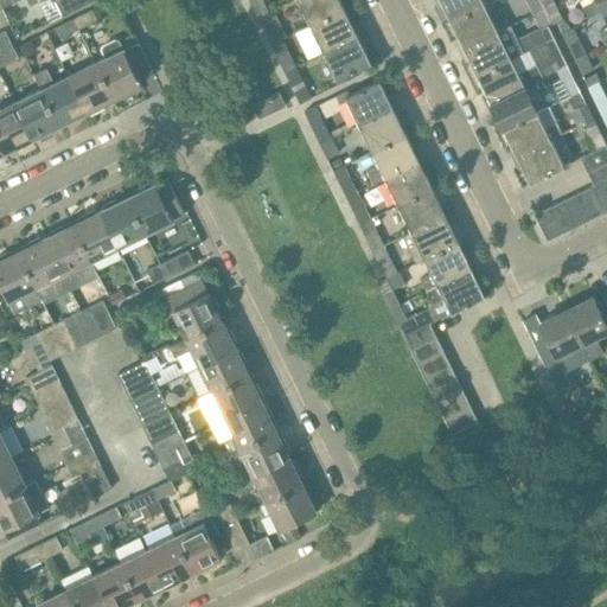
[(56,0),(64,16),(95,0),(56,0)]
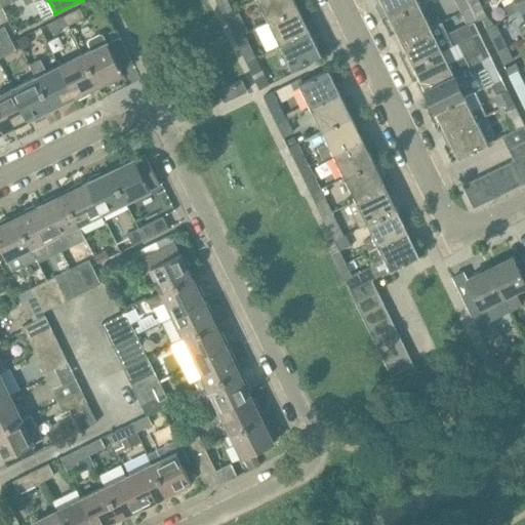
[(224,14),(233,10),(227,0),(220,0),(217,2),(224,14)]
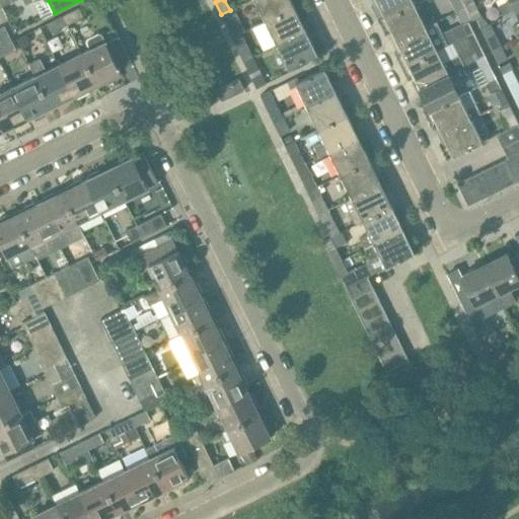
[(254,0),(266,21),(294,7),(290,0),(254,0)]
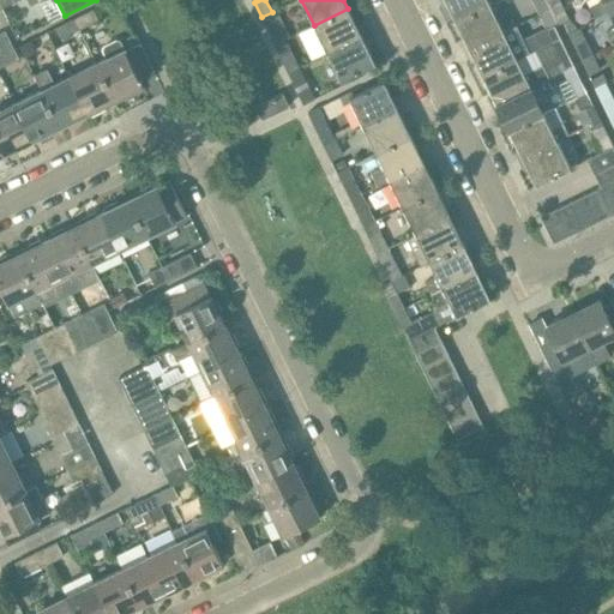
[(445,0),(456,22),(491,5),(487,0),(445,0)]
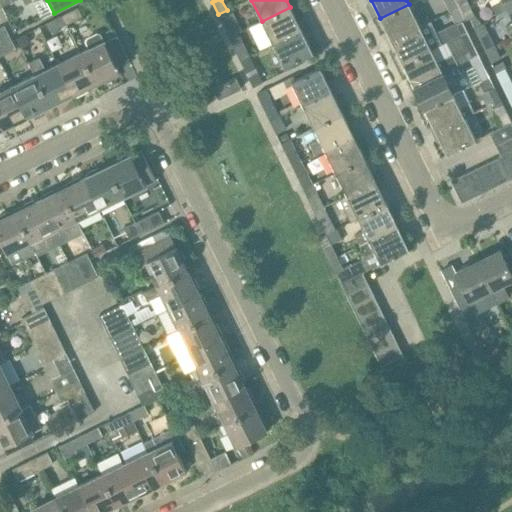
[(443,0),(449,12),(461,6),(457,0),(443,0)]
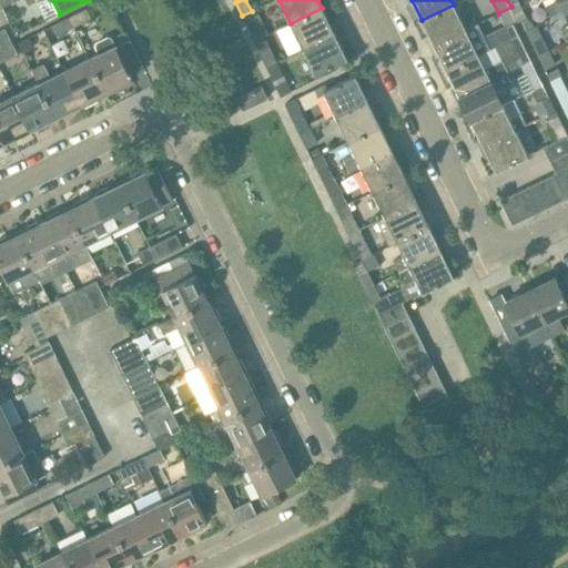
[(519,2),(511,7),(518,21),(527,17),(519,2)]
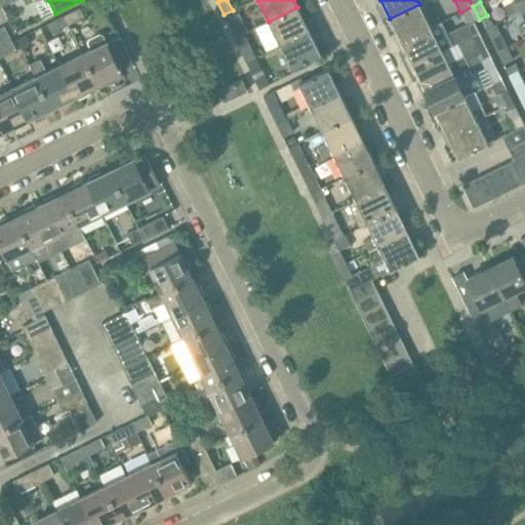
[(431,27),(419,4),(390,18),(401,41),(431,27)]
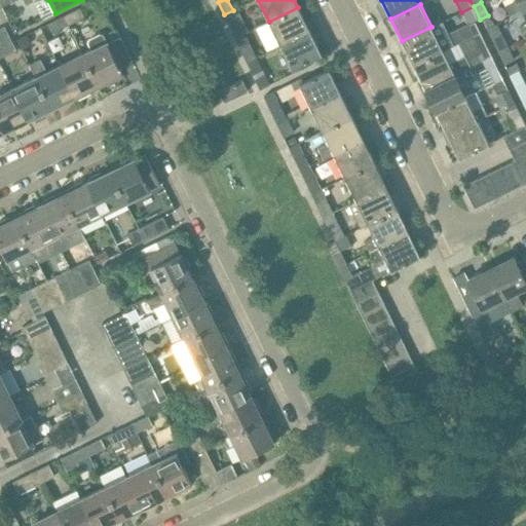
[(480,20),(474,6),(461,12),(468,26),(480,20)]
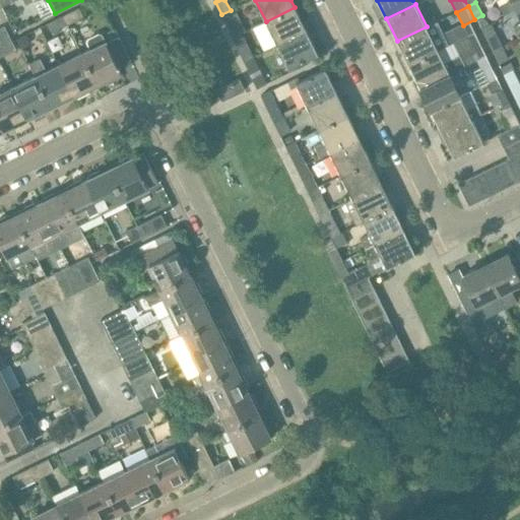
[(295,7),(266,21),(277,44),(306,29),(295,7)]
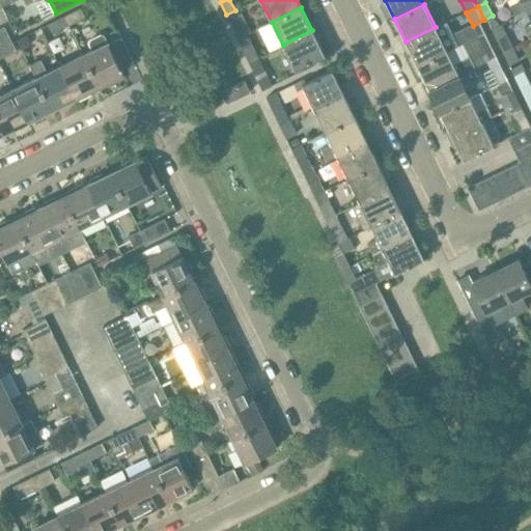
[(70,24),(74,32),(78,30),(74,22),(85,17),(82,8),(65,16),(70,24)]
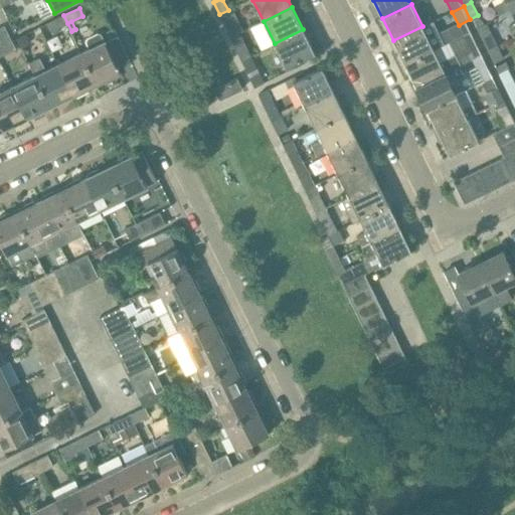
[(228,10),(219,14),(230,37),(239,32),(243,30),(237,19),(233,21),(228,10)]
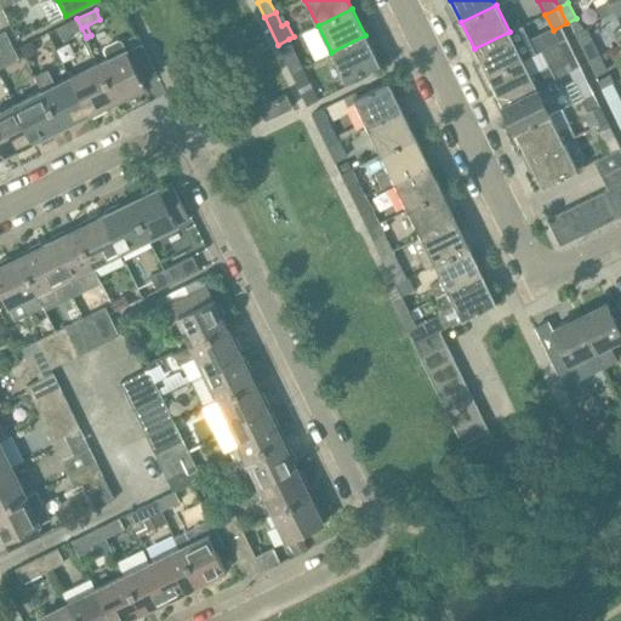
[(81,28),(77,18),(57,29),(62,38),(81,28)]
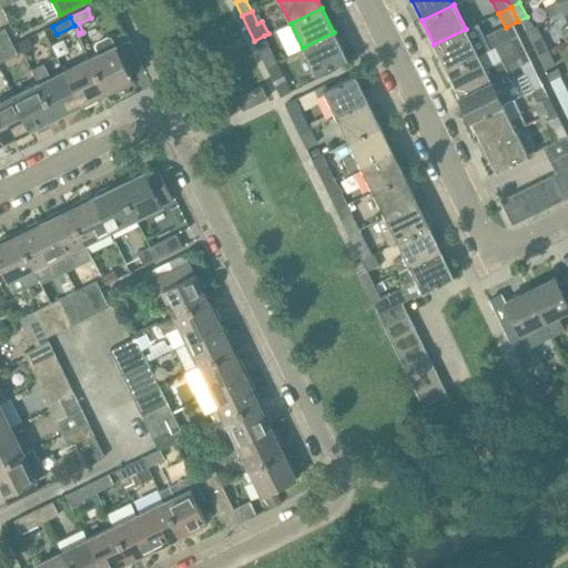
[(434,44),(446,70),(478,54),(490,48),(478,23),(466,29),(434,44)]
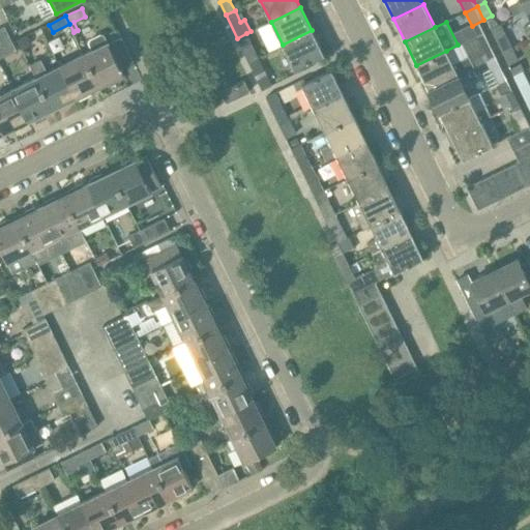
[(502,52),(512,47),(501,23),(491,28),(502,52)]
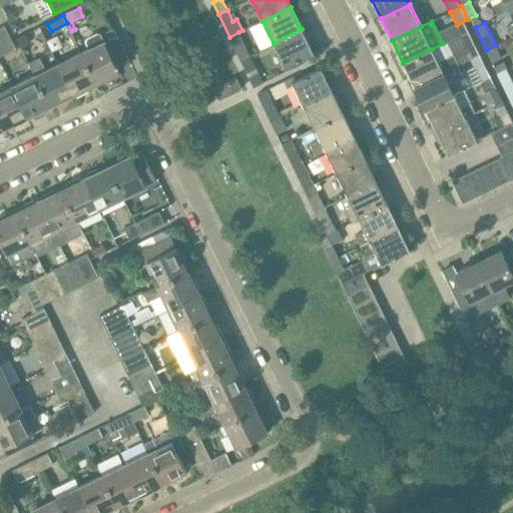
[(4,26),(0,27),(0,44),(4,54),(16,48),(4,26)]
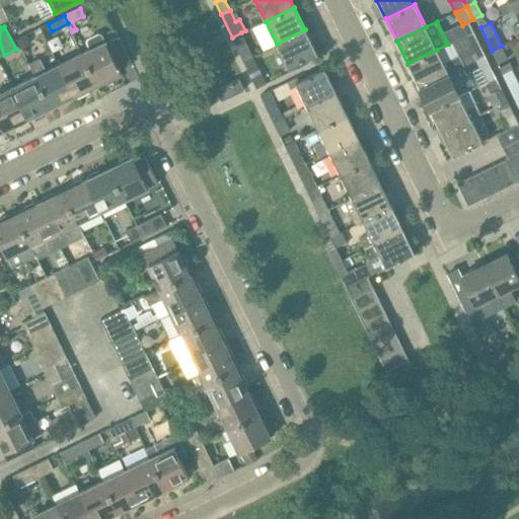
[(317,54),(305,29),(277,44),(287,66),(288,68),(317,54)]
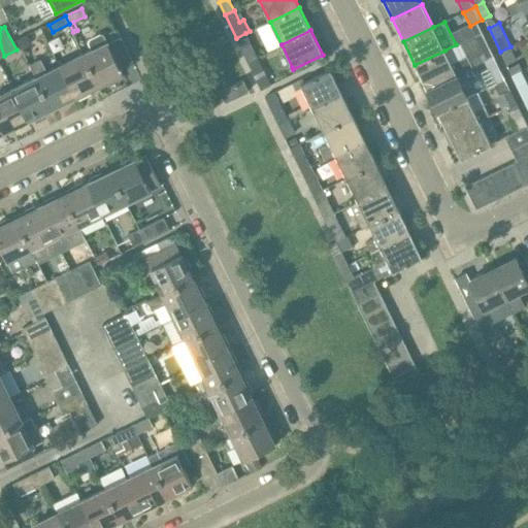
[(444,51),(415,65),(427,89),(456,74),(484,61),(494,56),(482,32),(461,42),(466,55),(451,63),(444,51)]
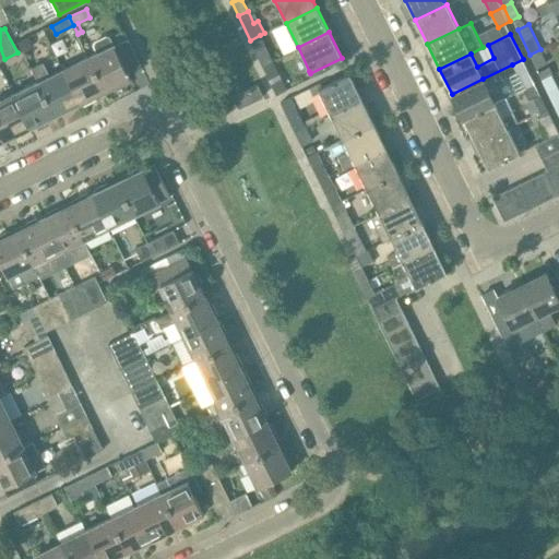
[(260,35),(250,40),(262,64),(272,60),(265,47),(260,35)]
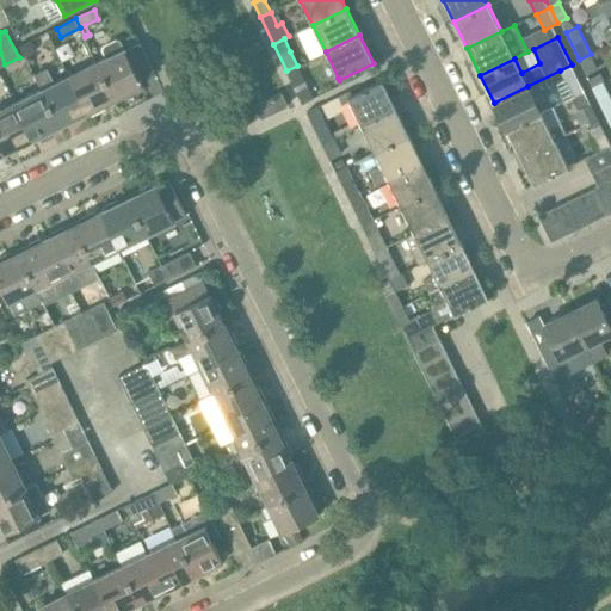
[(116,39),(104,45),(103,49),(106,59),(98,62),(116,99),(127,93),(128,96),(139,91),(137,88),(143,85),(140,80),(154,73),(140,42),(124,49),(121,42),(116,39)]
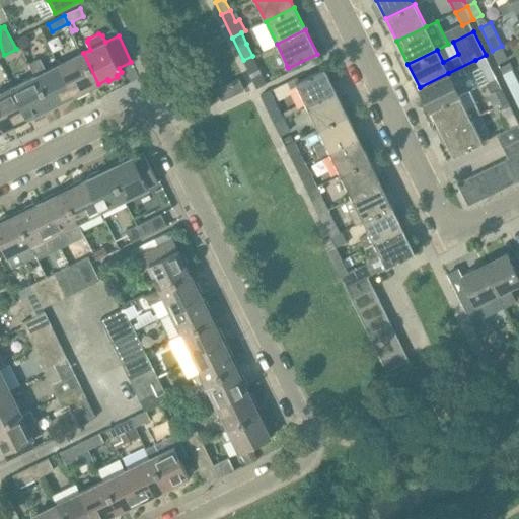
[(30,41),(26,34),(18,39),(23,48),(28,46),(30,41)]
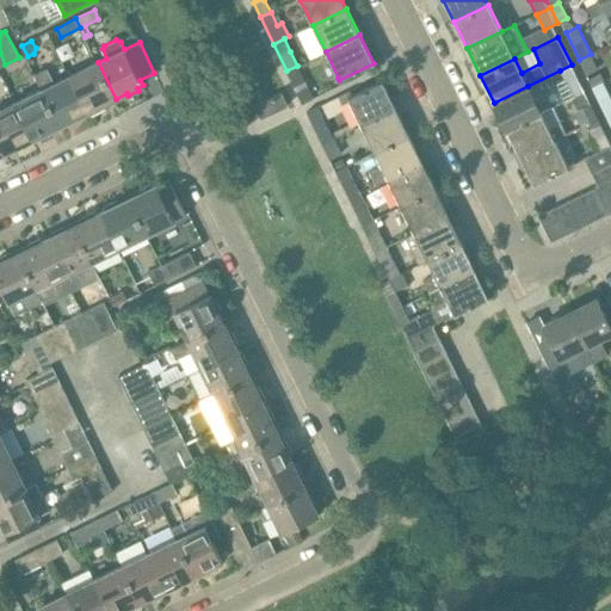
[(598,69),(591,54),(579,60),(586,74),(598,69)]
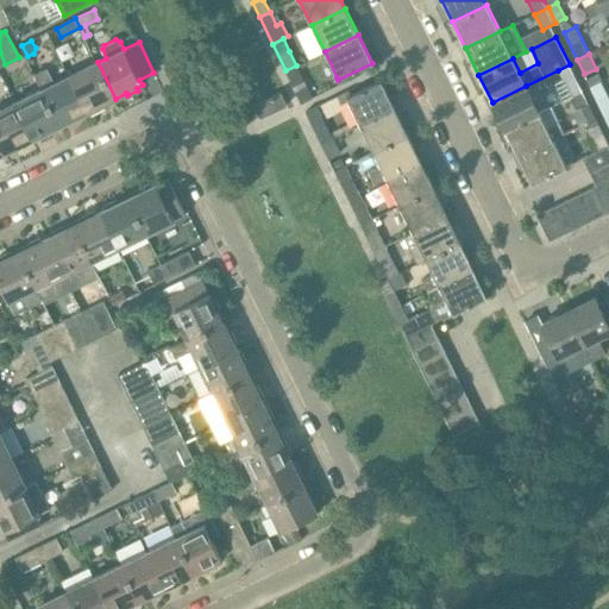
[(98,62),(70,76),(88,112),(94,110),(95,112),(106,106),(105,104),(115,99),(98,62)]
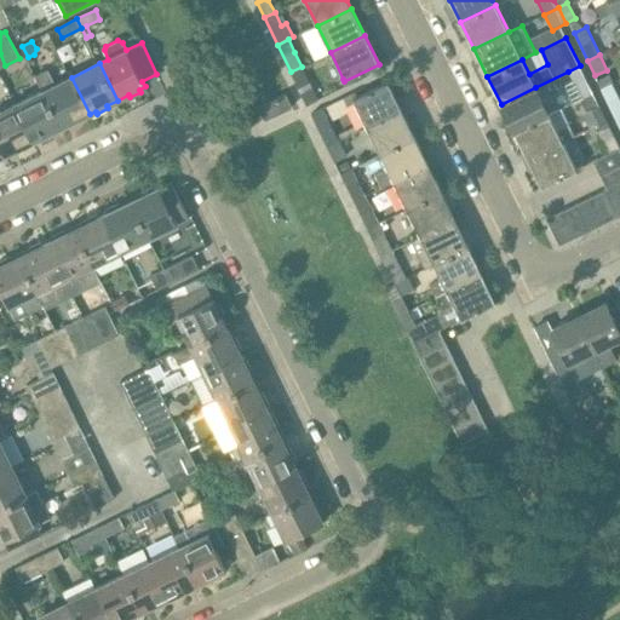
[(592,92),(580,65),(568,72),(573,80),(564,85),(572,102),(580,98),(592,92)]
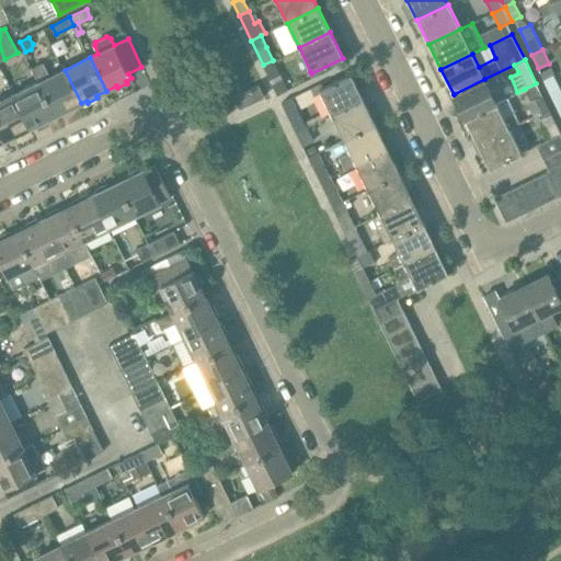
[(273,60),(263,65),(271,81),(281,76),(273,60)]
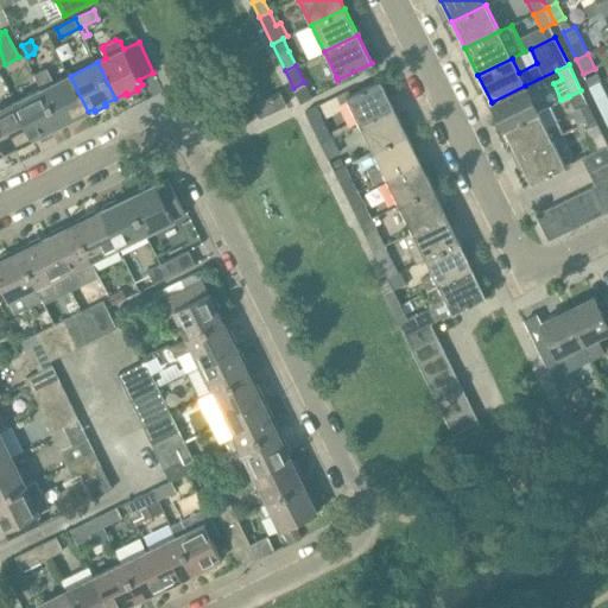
[(48,68),(36,73),(43,89),(61,125),(71,120),(73,122),(83,116),(82,114),(88,112),(70,76),(55,83),(48,68)]
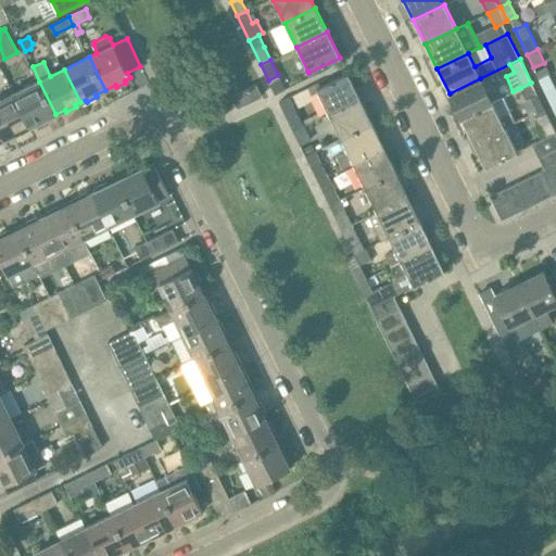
[(539,78),(550,103),(555,100),(555,88),(548,74),(550,74),(550,73),(539,78)]
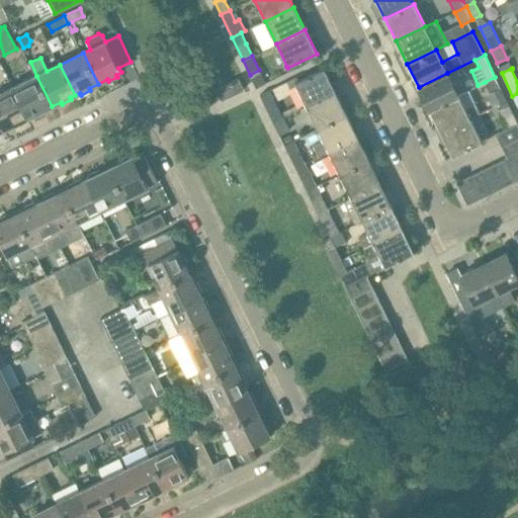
[(306,105),(335,91),(324,69),(298,81),(296,77),(287,82),(290,88),(296,86),(306,105)]
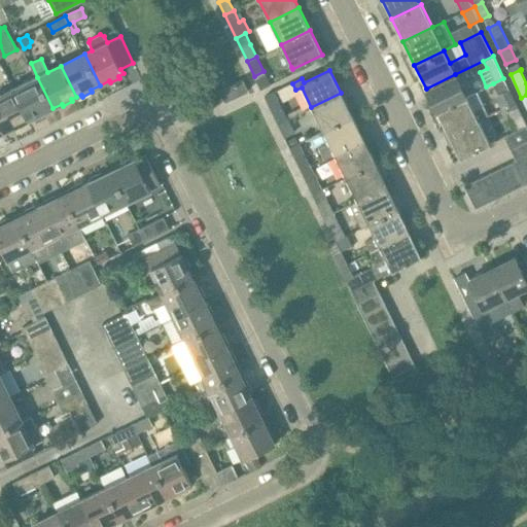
[(426,89),(436,111),(466,97),(455,74),(426,89)]
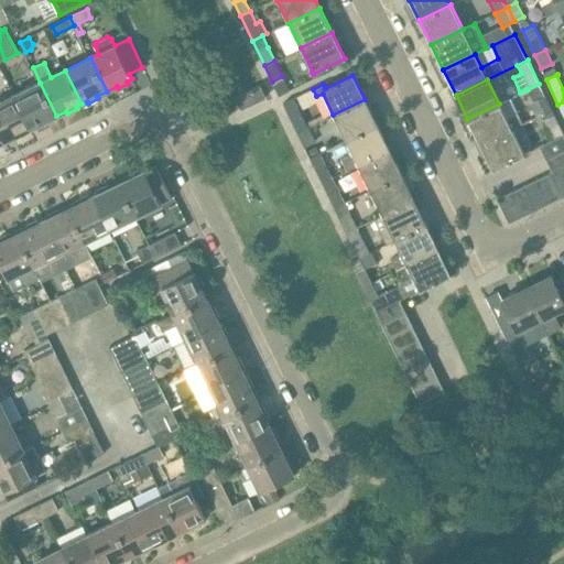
[(289,90),(284,80),(274,85),(279,95),(289,90)]
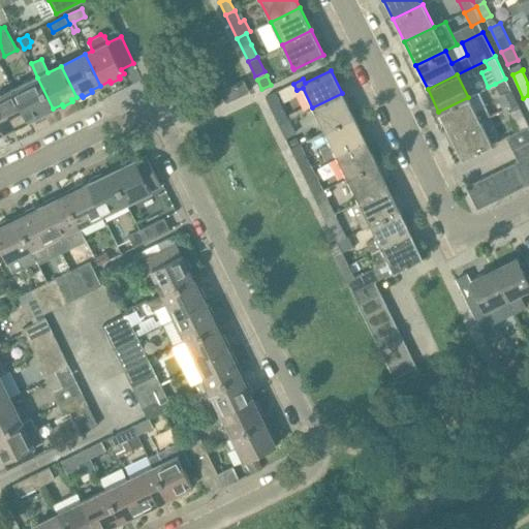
[(53,109),(37,78),(13,90),(29,121),(35,118),(36,120),(45,115),(44,114),(53,109)]
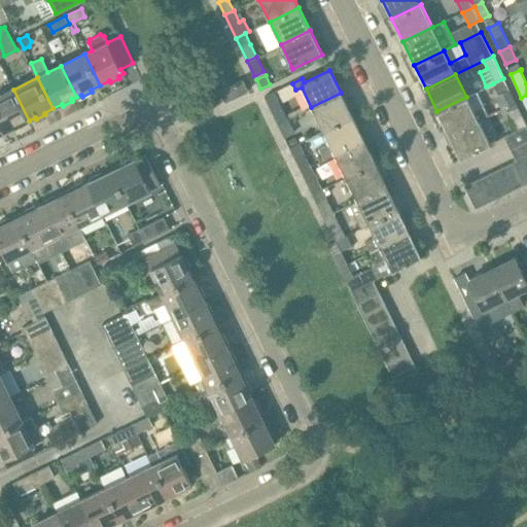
[(504,107),(515,102),(503,78),(493,83),(497,94),(494,96),(500,109),(504,107)]
